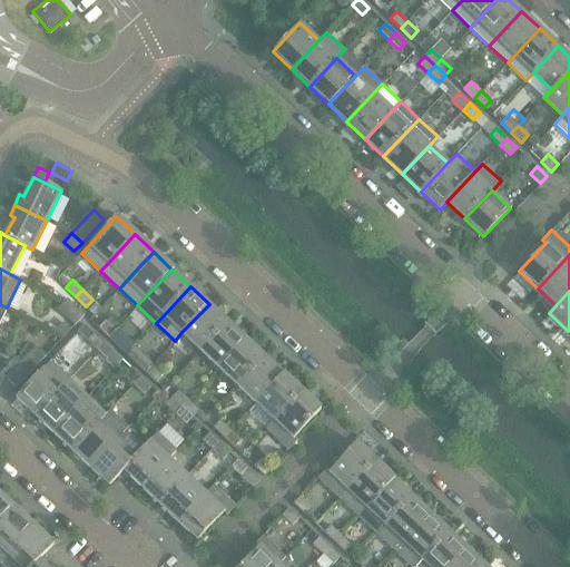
[(66,316),(76,306),(67,297),(57,309),(66,316)]
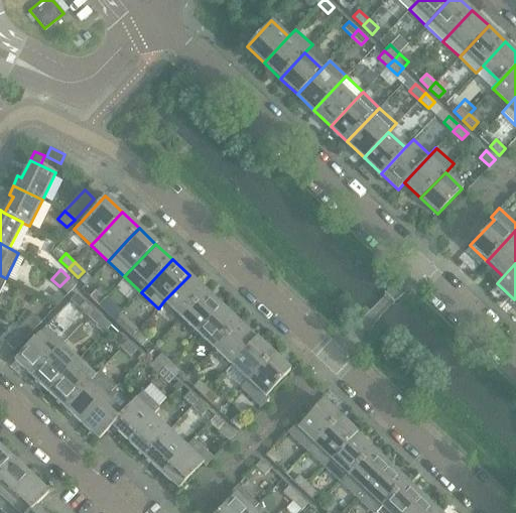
[(164,300),(181,316),(206,291),(189,275),(164,300)]
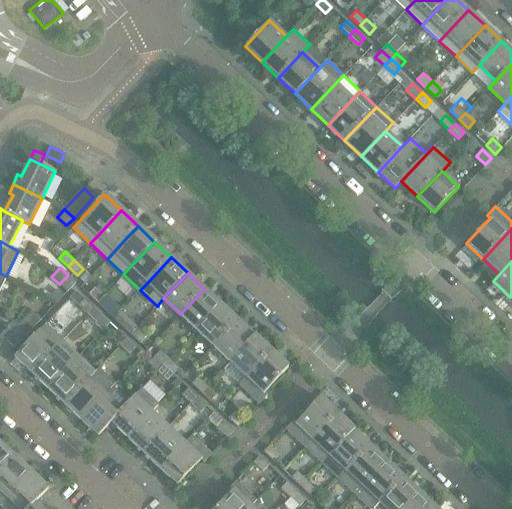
[(76,282),(70,277),(68,275),(59,284),(67,291),(76,282)]
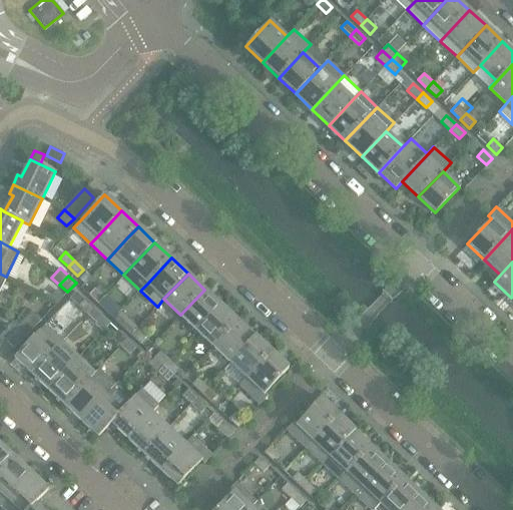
[(97,303),(103,297),(94,288),(88,295),(97,303)]
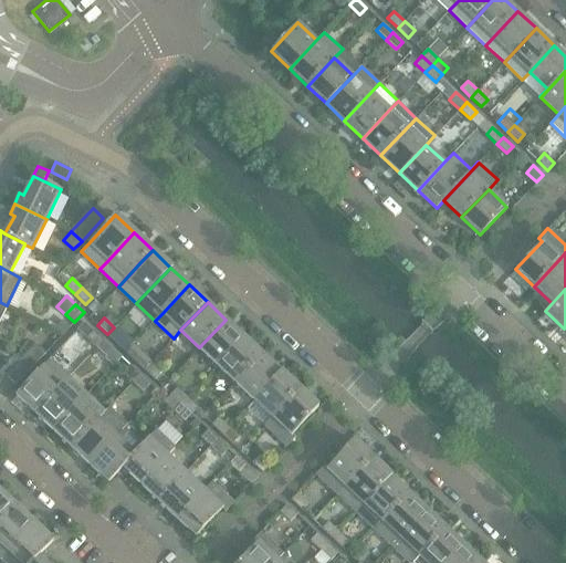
[(199,347),(218,365),(244,336),(226,320),(199,347)]
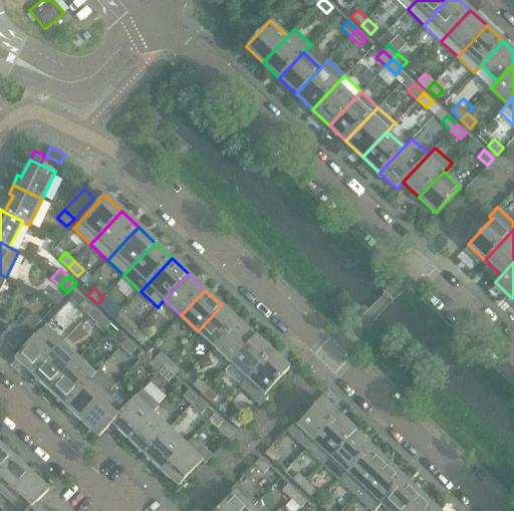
[(103,297),(97,303),(106,312),(112,305),(103,297)]
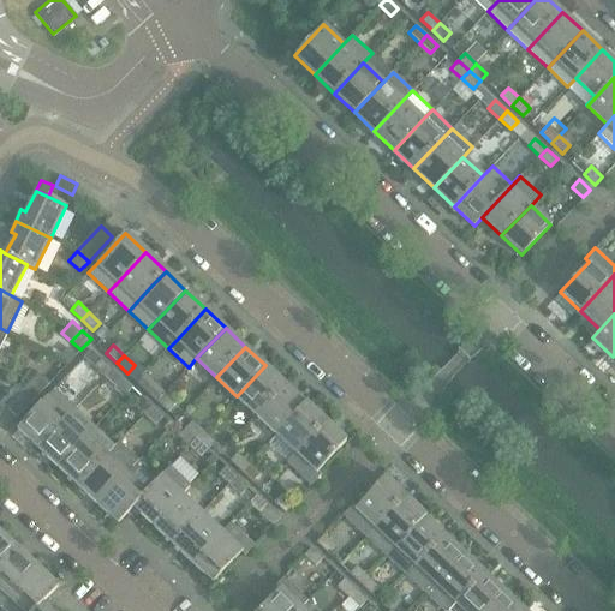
[(105,376),(112,369),(101,358),(94,365),(105,376)]
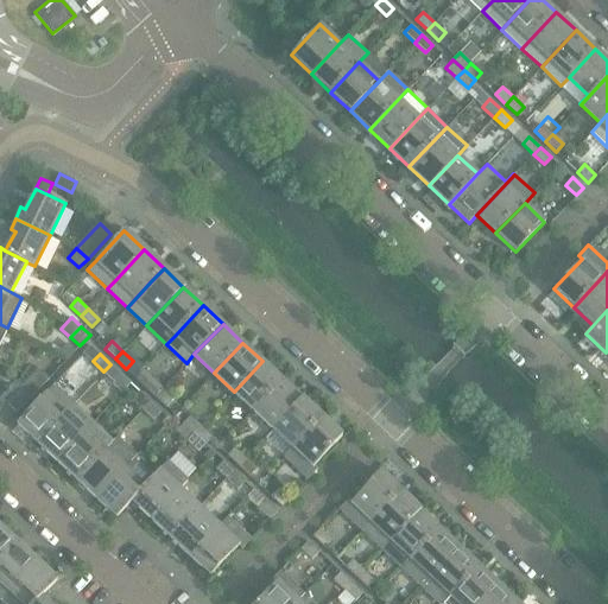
[(234,392),(253,409),(282,380),(263,361),(234,392)]
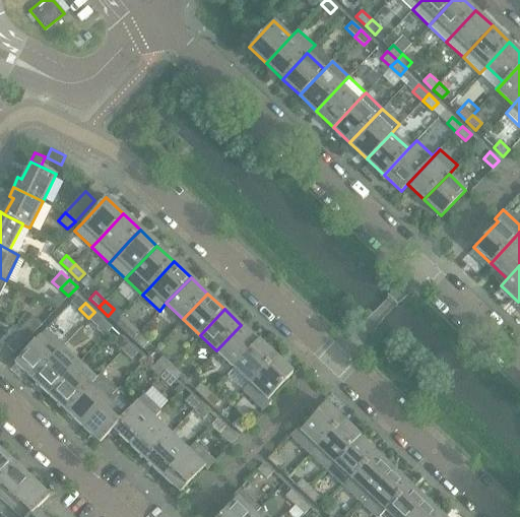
[(94,312),(88,318),(98,327),(96,328),(105,335),(112,327),(94,312)]
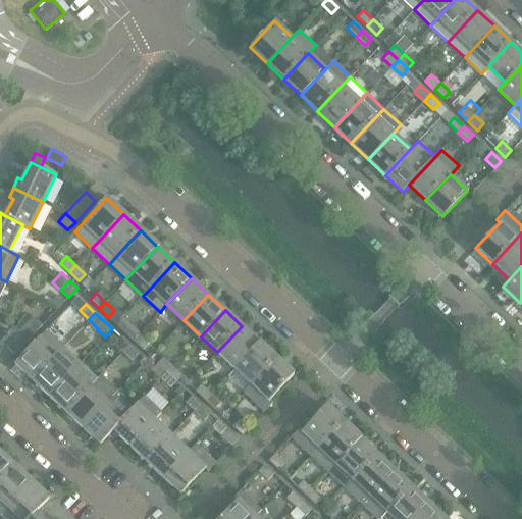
[(24,324),(35,332),(42,325),(33,316),(24,324)]
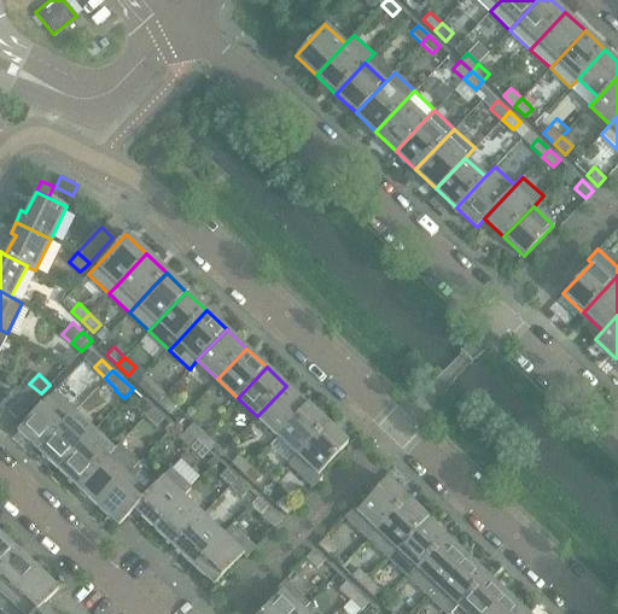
[(6,408),(17,419),(41,393),(29,384),(6,408)]
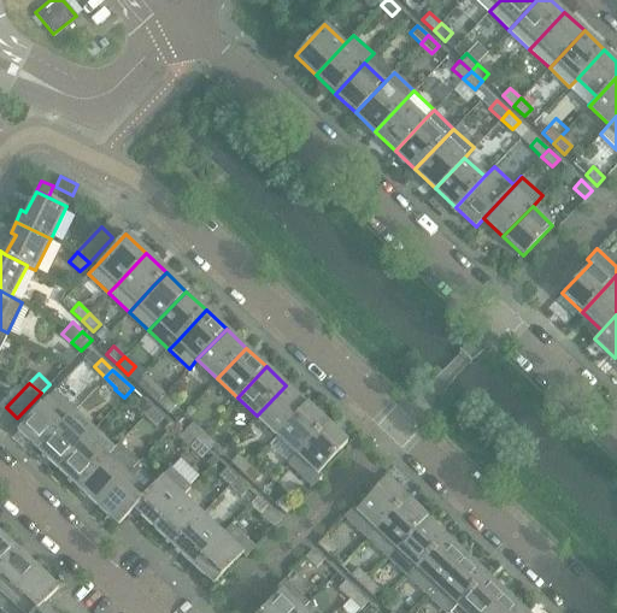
[(157,402),(164,394),(153,384),(146,392),(157,402)]
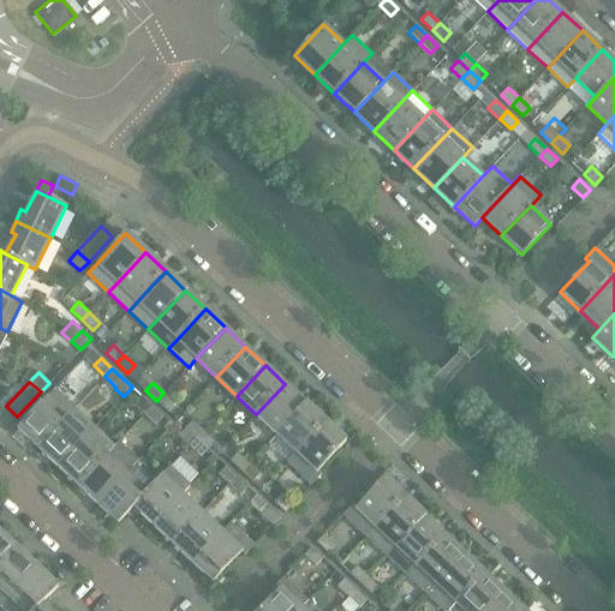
[(256,414),(276,433),(305,403),(285,384),(256,414)]
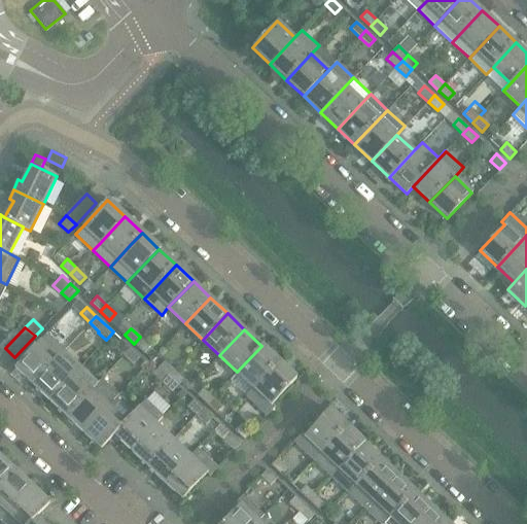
[(46,333),(14,367),(32,383),(64,349),(46,333)]
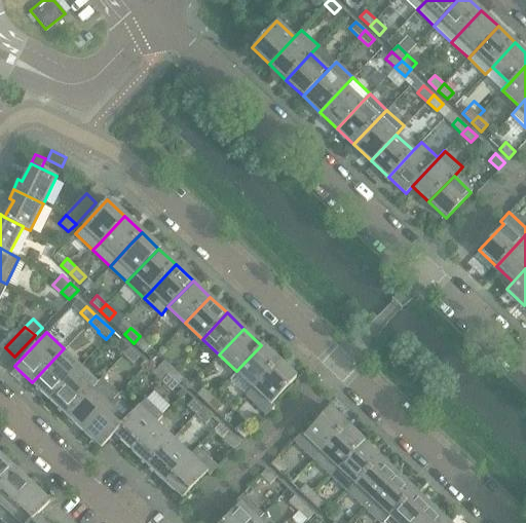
[(134,343),(143,351),(149,345),(140,336),(134,343)]
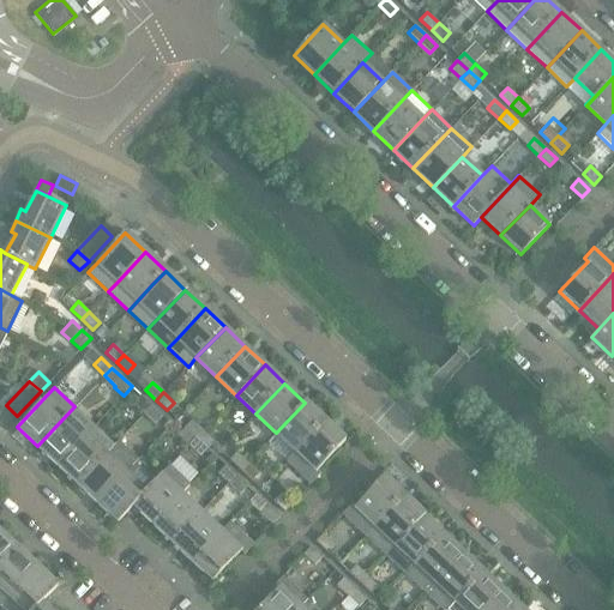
[(144,412),(151,405),(140,394),(133,403),(144,412)]
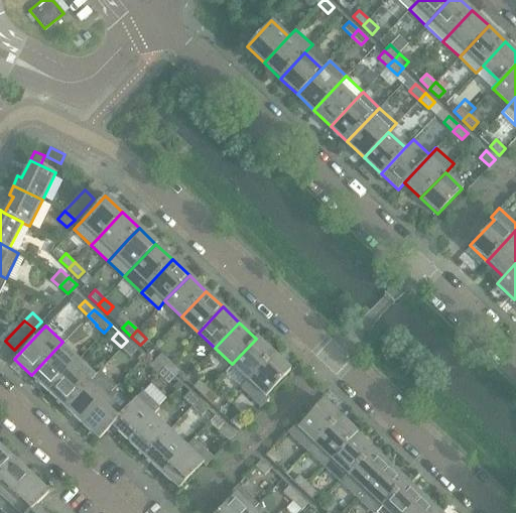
[(232,364),(248,380),(272,354),(256,339),(232,364)]
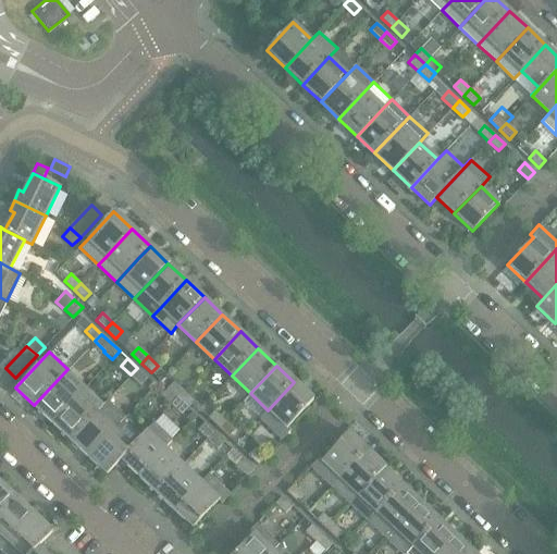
[(137,368),(131,374),(140,384),(147,378),(137,368)]
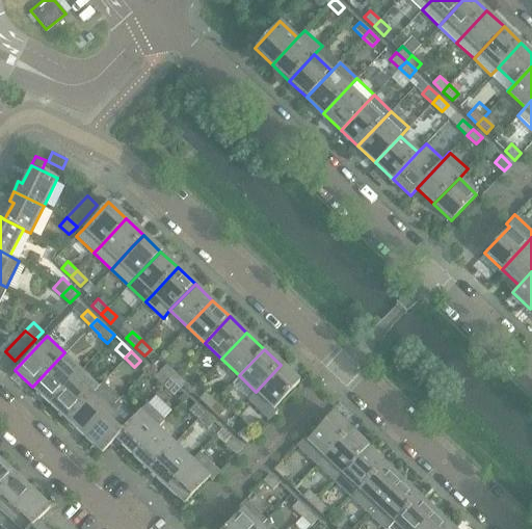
[(49,403),(75,376),(82,369),(64,352),(32,387),(49,403)]
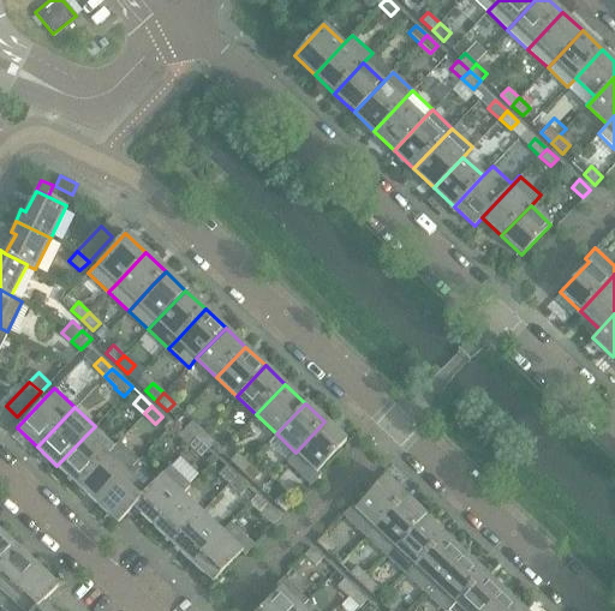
[(192,419),(185,427),(197,438),(204,430),(192,419)]
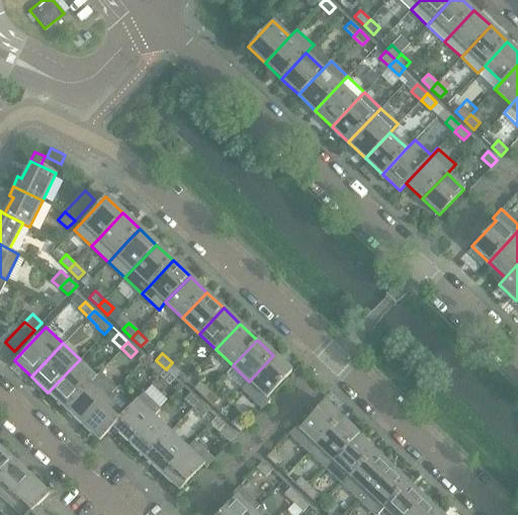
[(273,355),(249,381),(242,389),(262,408),(270,400),(267,397),(290,371),(273,355)]
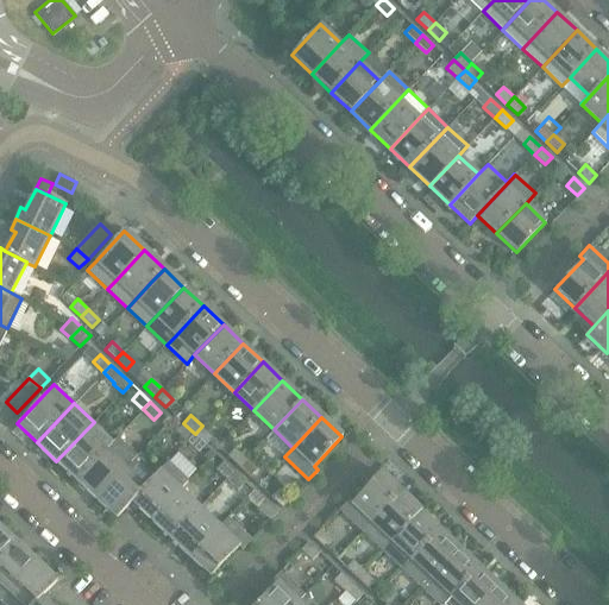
[(86,430),(56,461),(76,480),(113,440),(94,422),(86,430)]
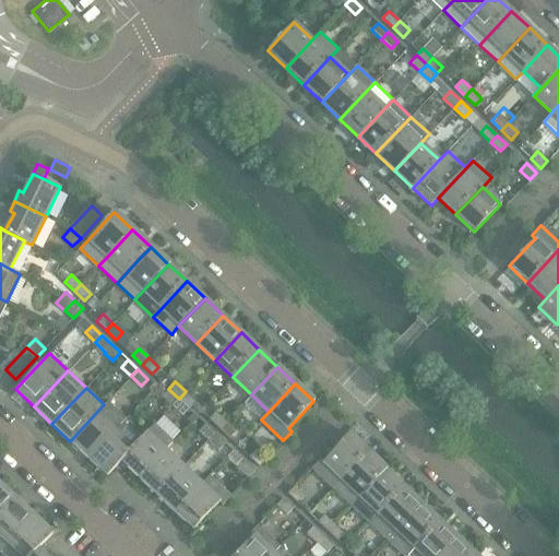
[(168,389),(164,393),(162,395),(173,405),(179,399),(168,389)]
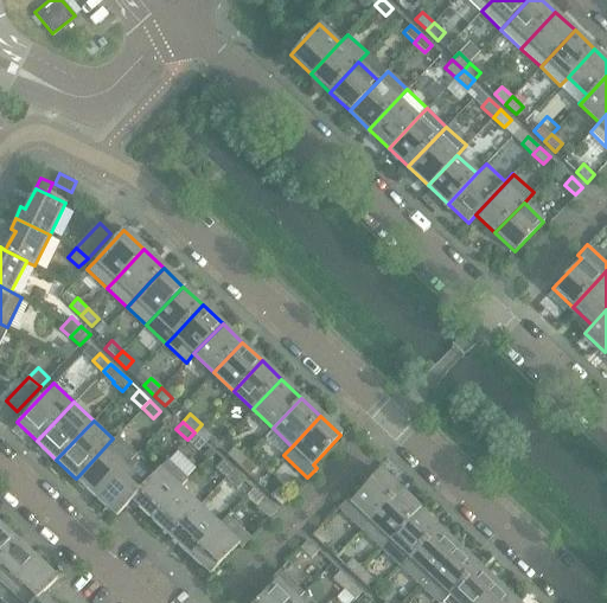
[(205,443),(210,437),(212,435),(202,424),(195,432),(205,443)]
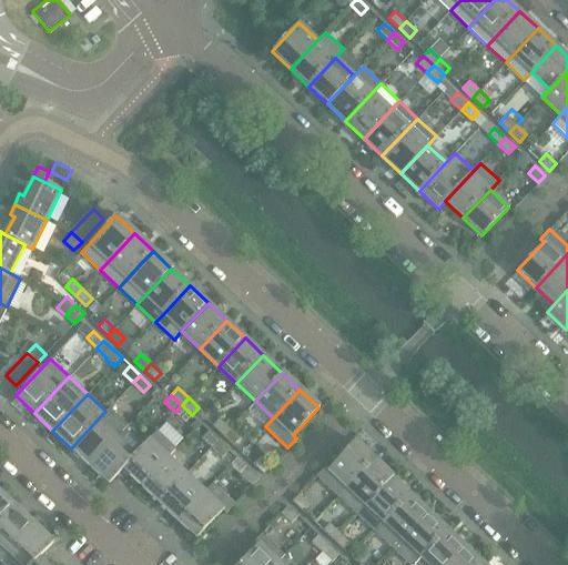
[(185,422),(192,415),(182,405),(175,412),(185,422)]
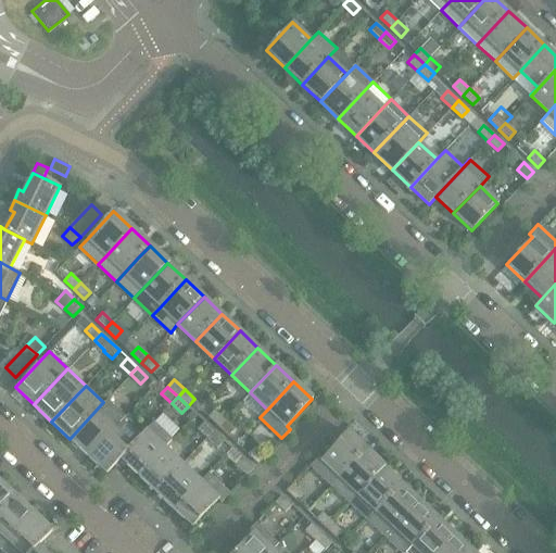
[(87,455),(114,428),(123,418),(125,416),(106,399),(103,402),(70,439),(87,455)]
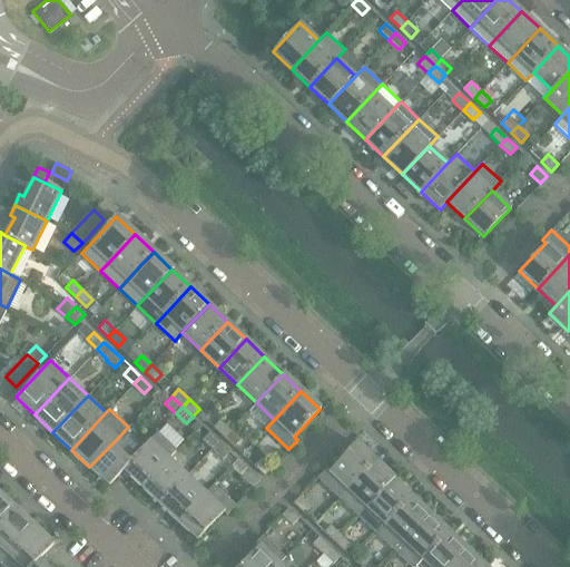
[(194,430),(200,423),(196,420),(190,427),(194,430)]
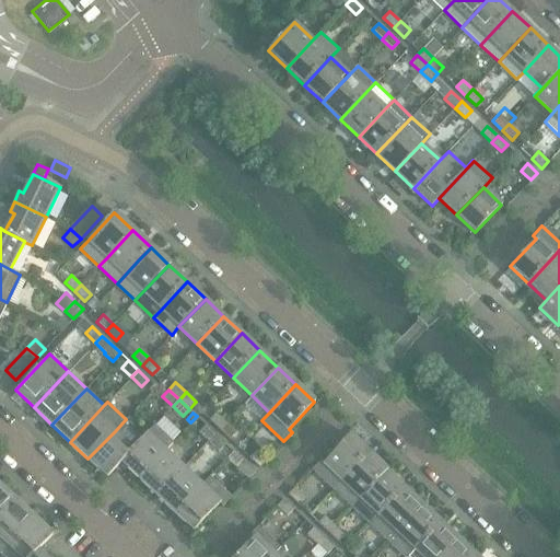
[(216,413),(209,419),(220,429),(226,421),(216,413)]
